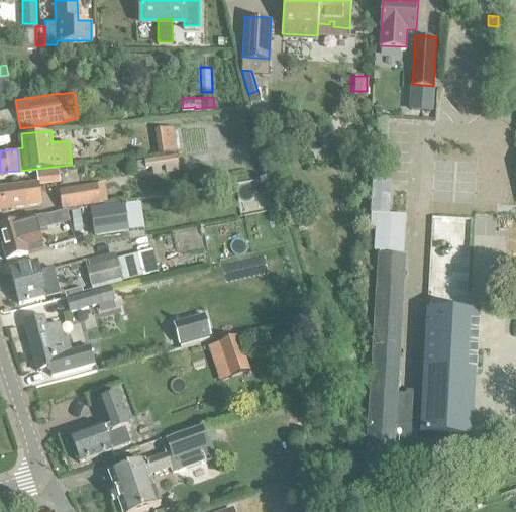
[(144,157),(146,165),(179,161),(178,151),(144,157)]
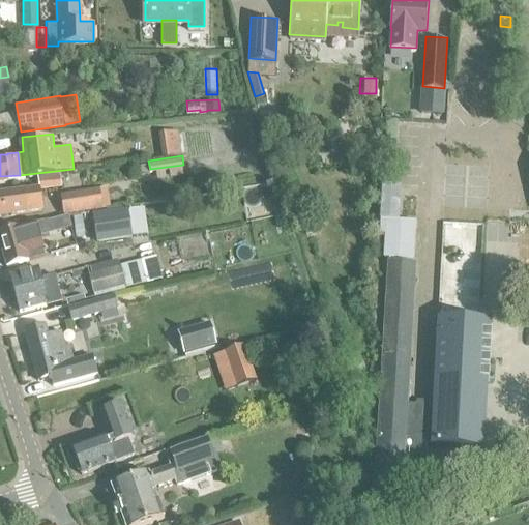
[(0,212),(42,207),(40,186),(62,183),(61,170),(38,173),(39,183),(0,188),(0,212)]
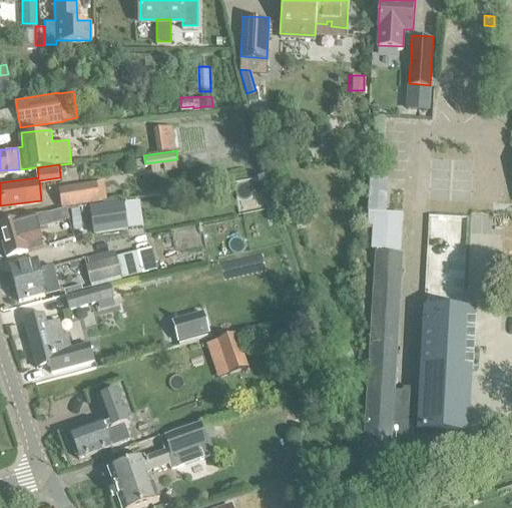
[(371,177),(369,209),(370,209),(369,222),(374,222),(372,245),(376,245),(400,246),(402,211),(386,209),(388,178),(371,177)]
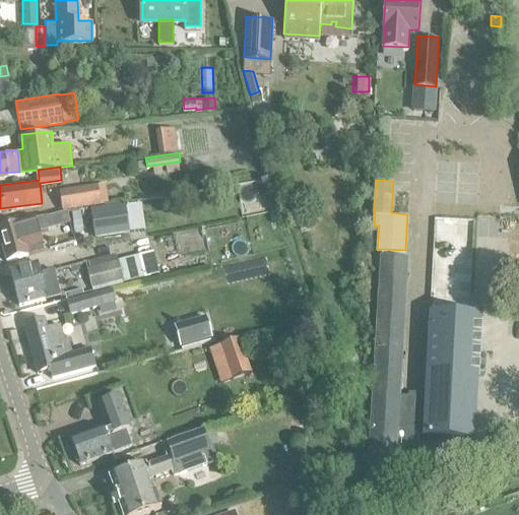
[(61,188),(64,207),(102,202),(99,183),(61,188)]
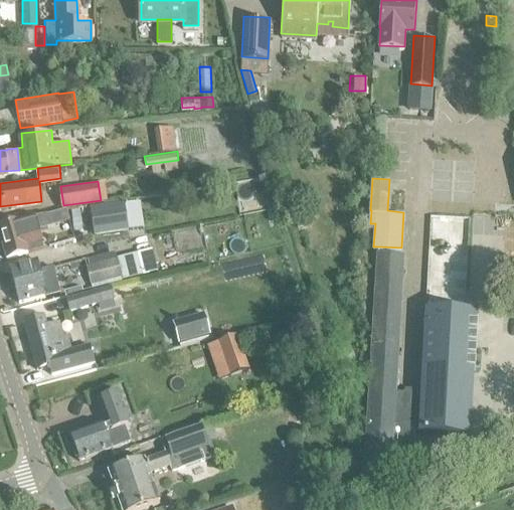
[(125,201),(91,205),(95,232),(129,227),(129,226),(143,224),(141,209),(139,198),(125,200),(125,201)]
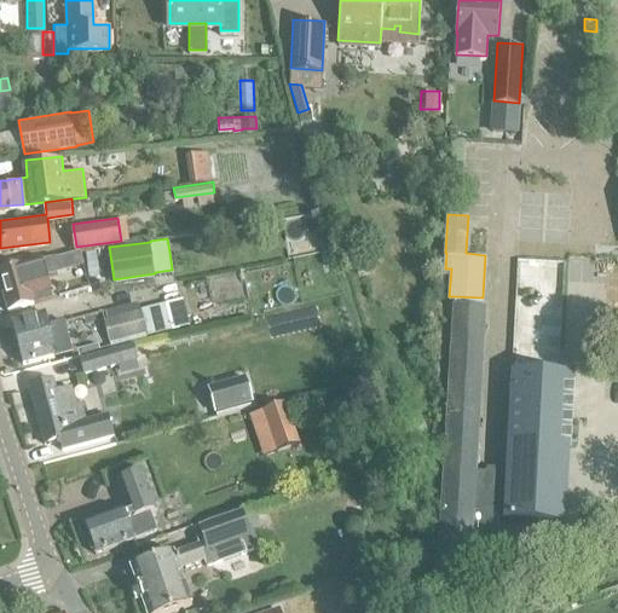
[(0,267),(0,281),(7,306),(34,300),(32,291),(48,287),(45,273),(61,270),(57,255),(40,255),(0,267)]
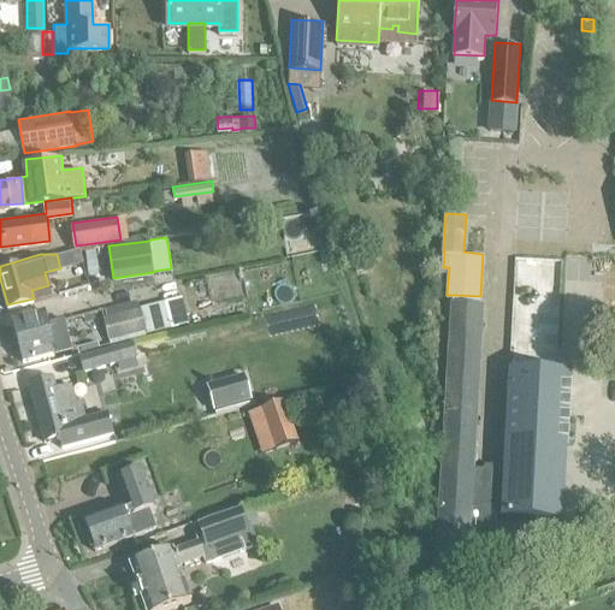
[(336,260),(326,262),(330,276),(339,272),(336,260)]
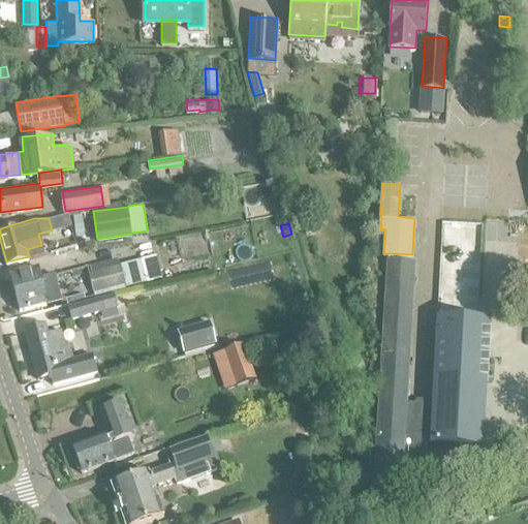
[(155,252),(141,256),(146,278),(160,274),(155,252)]
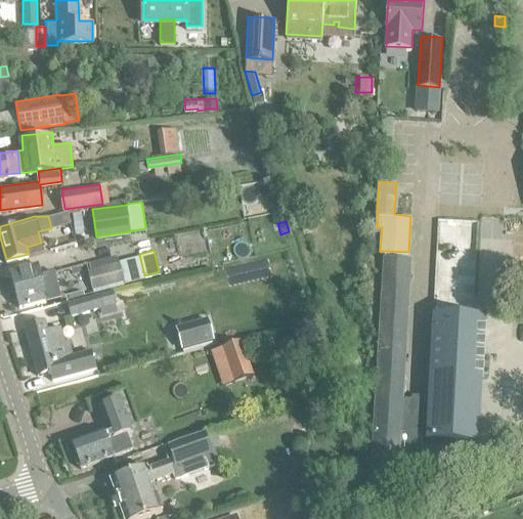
[(381,299),(369,513),(395,515),(397,489),(399,448),(399,447),(406,447),(411,447),(422,448),(425,397),(421,397),(421,395),(419,393),(413,393),(410,395),(410,396),(403,396),(408,299),(410,258),(408,258),(408,252),(384,251),(383,257),(381,299)]
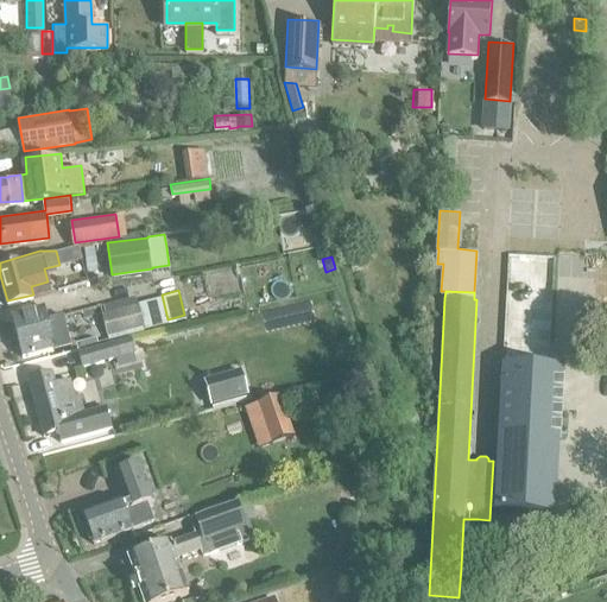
[(101,310),(107,331),(143,322),(137,301),(101,310)]
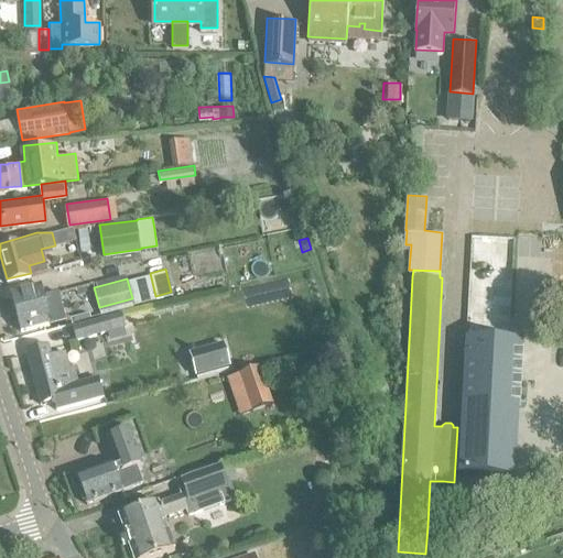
[(40,282),(11,290),(21,328),(65,316),(57,290),(43,294),(40,282)]
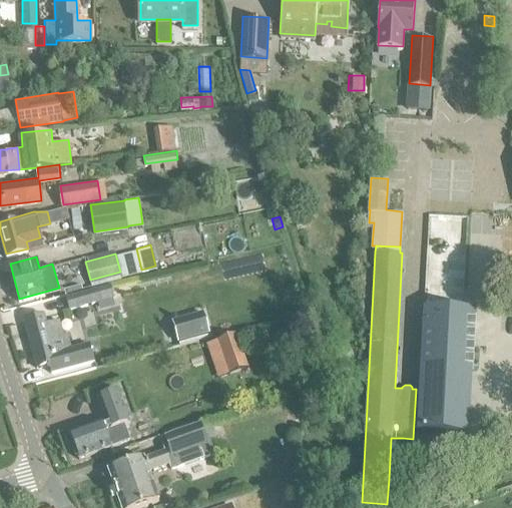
[(67,294),(70,307),(114,296),(110,283),(67,294)]
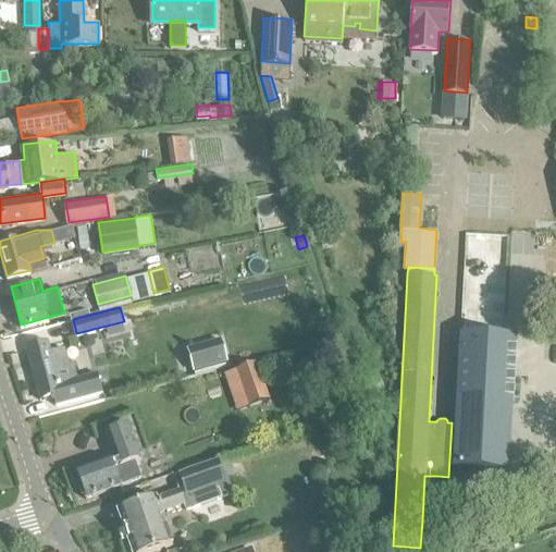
[(459,331),(453,467),(509,470),(509,465),(501,465),(504,400),(514,400),(517,334),(459,331)]
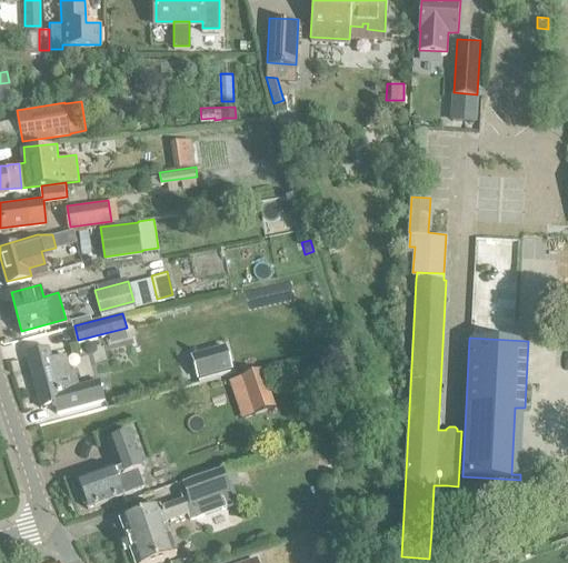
[(28,352),(42,403),(56,400),(59,409),(106,395),(101,376),(76,383),(67,351),(52,354),(50,345),(28,352)]
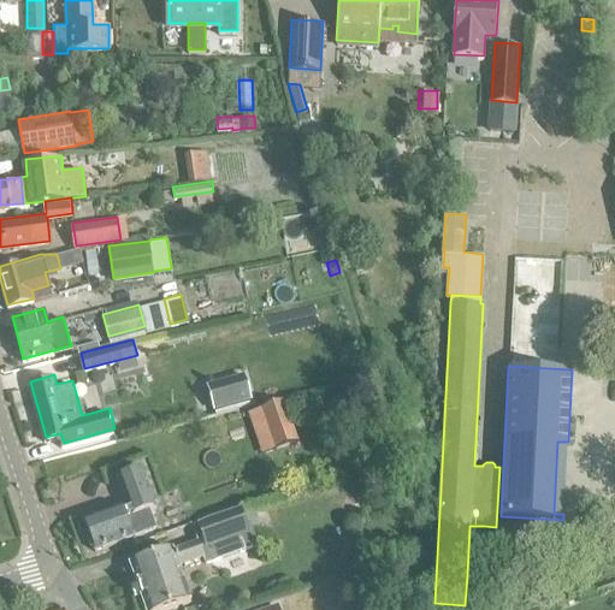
[(284,397),(261,404),(276,445),(299,438),(284,397)]
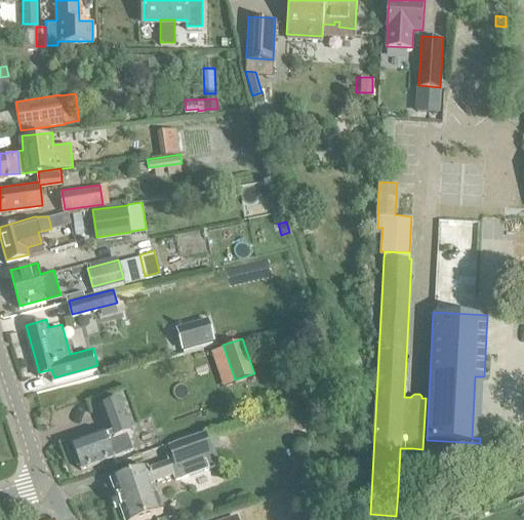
[(109,428),(71,441),(81,467),(114,454),(114,453),(133,446),(127,431),(132,429),(121,397),(99,405),(109,428)]
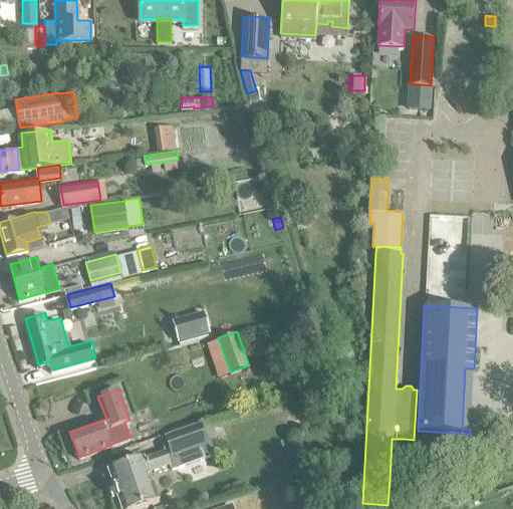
[(109,469),(123,508),(130,508),(160,499),(150,470),(170,463),(172,469),(212,454),(201,423),(165,435),(170,449),(109,469)]
